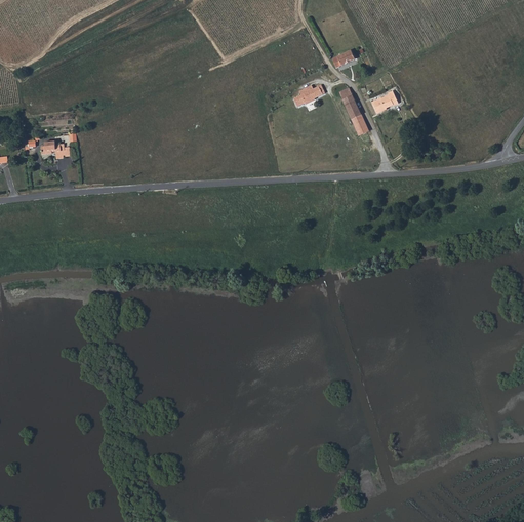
[(349,49),(335,55),(339,64),(353,56),(349,49)]
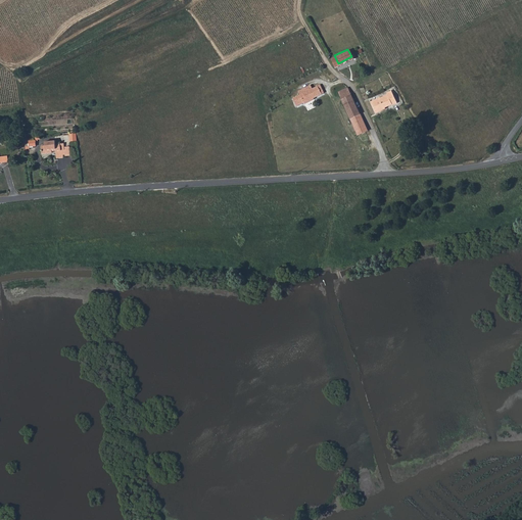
[(333,66),(338,63),(334,55),(329,57),(333,66)]
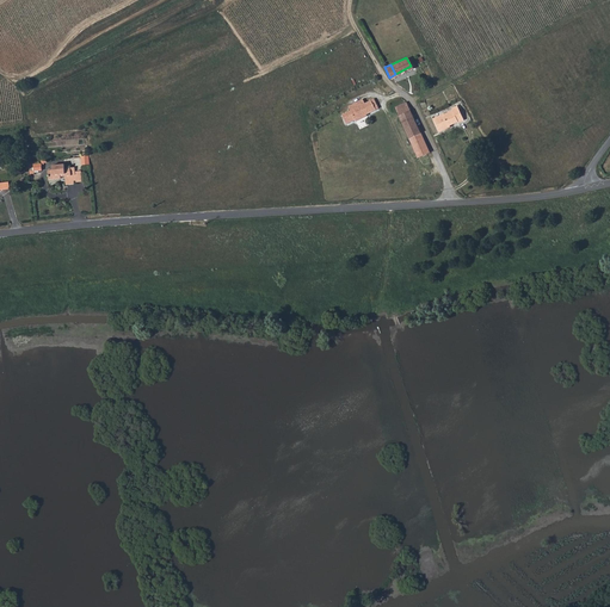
[(352,115),(358,111),(359,113),(376,105),(370,95),(358,101),(358,104),(356,104),(355,105),(355,106),(355,109),(350,111),(347,107),(339,112),(344,121),(352,117),(352,115)]
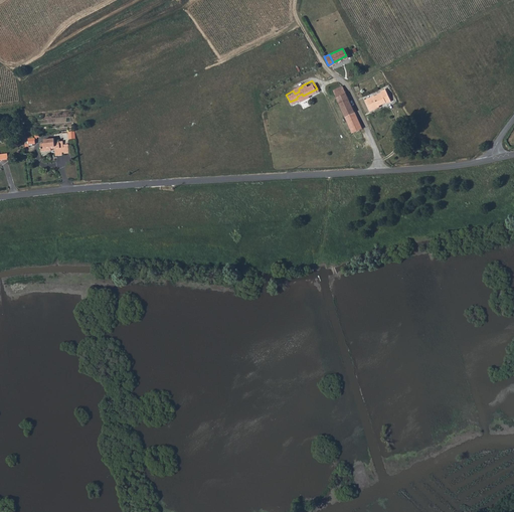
[(332,89),(347,125),(350,132),(360,128),(342,84),(332,89)]
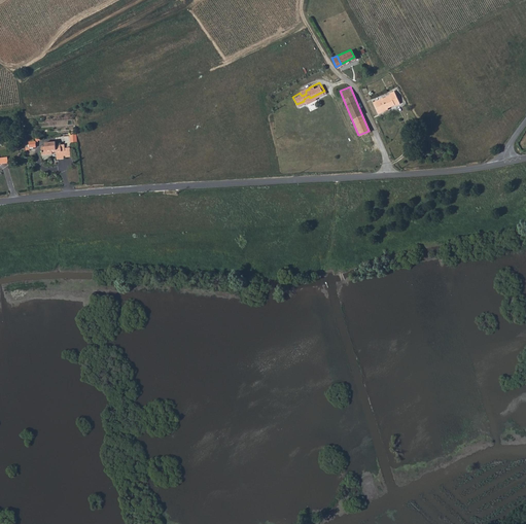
[(388,95),(394,105),(395,106),(400,104),(394,90),(389,92),(389,94),(388,95)]
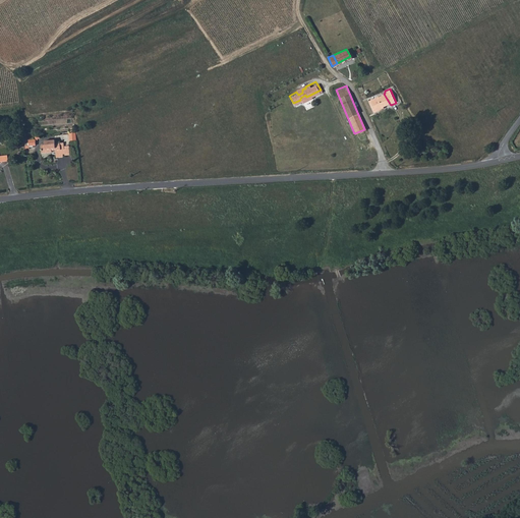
[(368,100),(373,112),(379,110),(378,109),(383,106),(390,104),(384,94),(378,97),(378,96),(368,100)]
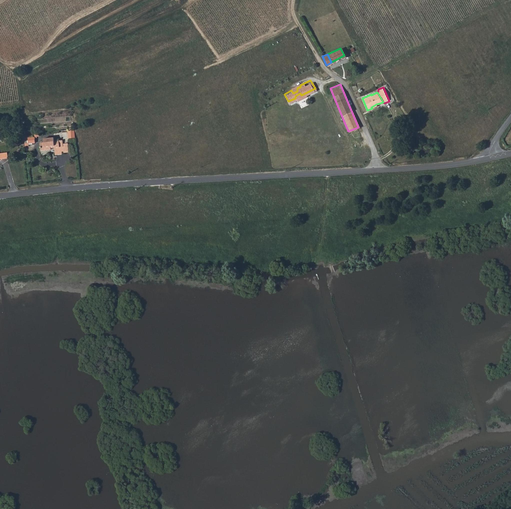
[(43,140),(43,144),(39,144),(40,152),(50,151),(50,149),(53,149),(54,156),(61,156),(60,153),(62,153),(63,154),(68,153),(67,144),(63,144),(63,141),(53,142),(53,139),(43,140)]
